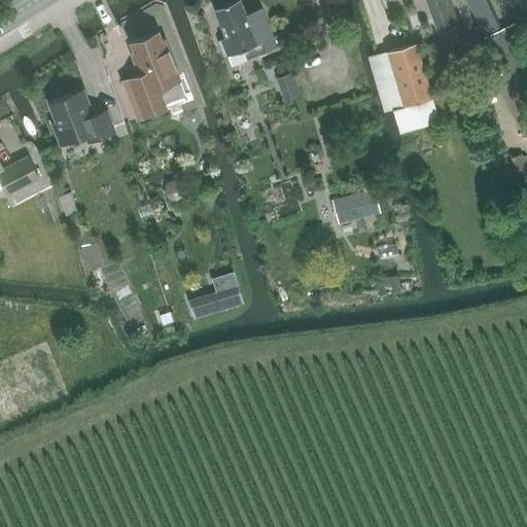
[(246,14),(240,0),(236,0),(214,9),(225,37),(220,38),(227,56),(243,49),(247,59),(277,46),(265,15),(261,12),(257,11),(253,11),(246,14)]
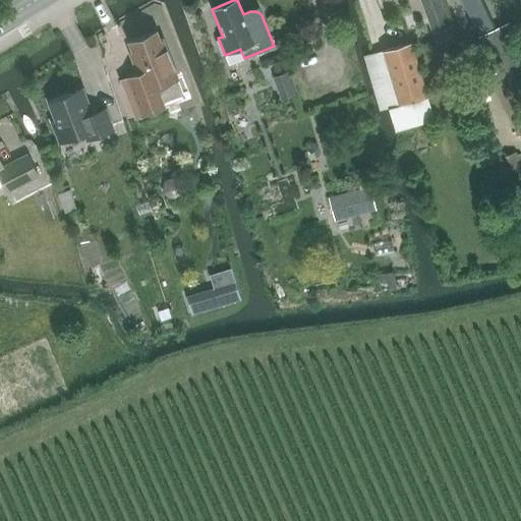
[(453,43),(446,22),(438,0),(422,0),(441,47),(453,43)]
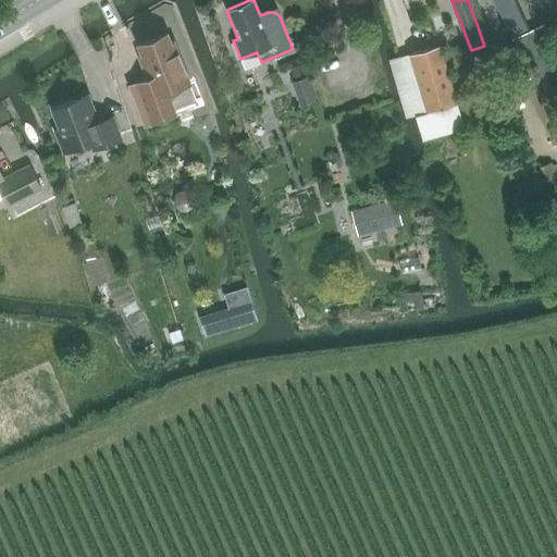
[(495,0),(531,75),(522,81),(541,119),(556,111),(556,46),(535,0),(495,0)]
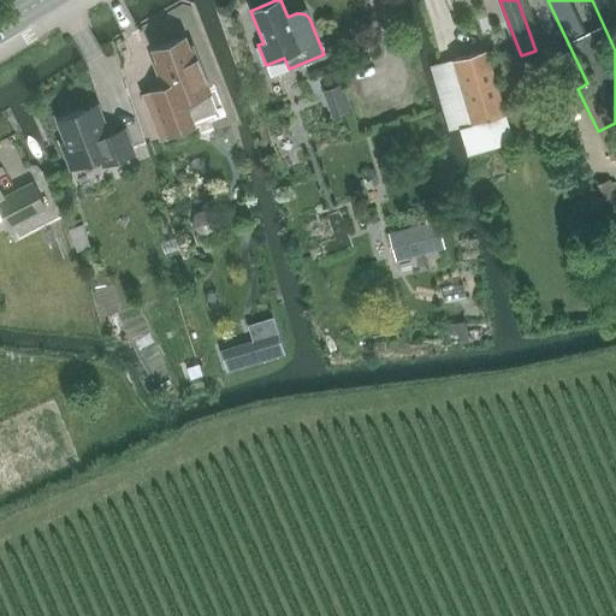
[(164,87),(143,94),(160,138),(194,125),(184,102),(209,93),(191,46),(188,47),(184,37),(153,48),(158,59),(153,60),(164,87)]
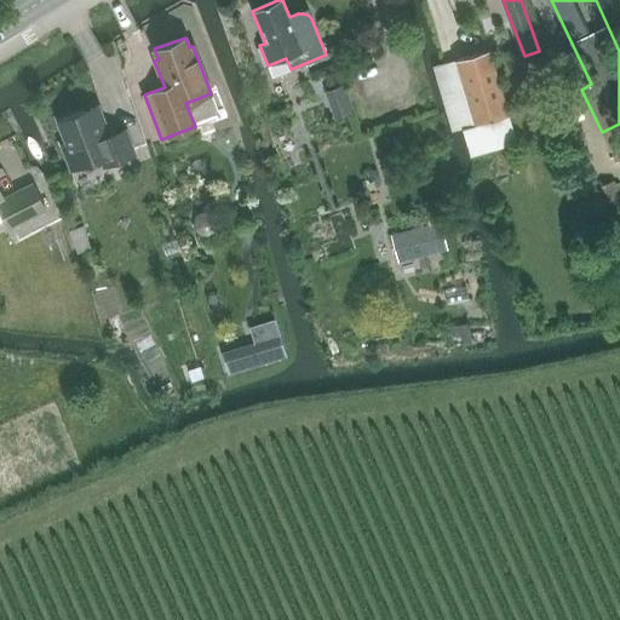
[(489,50),(457,59),(463,84),(451,87),(471,156),(517,143),(509,114),(507,115),(489,50)]
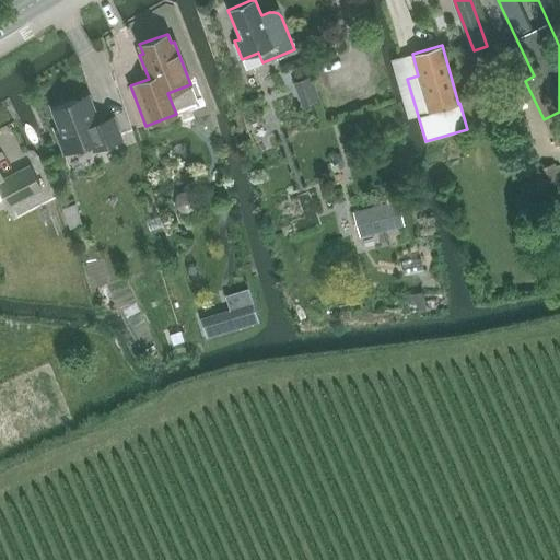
[(74,100),(53,108),(60,128),(55,130),(65,153),(91,143),(93,151),(121,139),(113,117),(100,121),(89,96),(76,101),(74,100)]
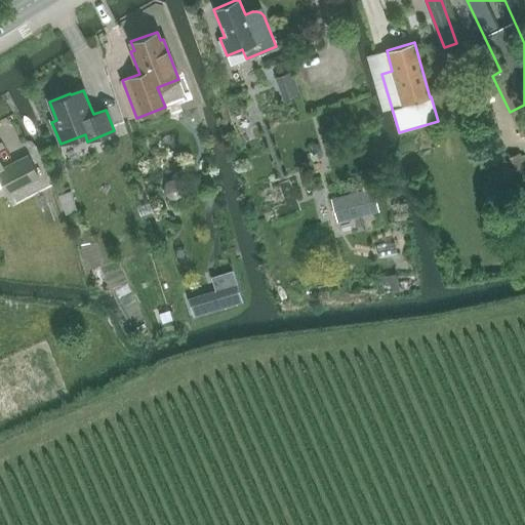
[(505,178),(524,172),(524,157),(524,155),(521,155),(517,140),(499,146),(503,162),(500,163),(505,178)]
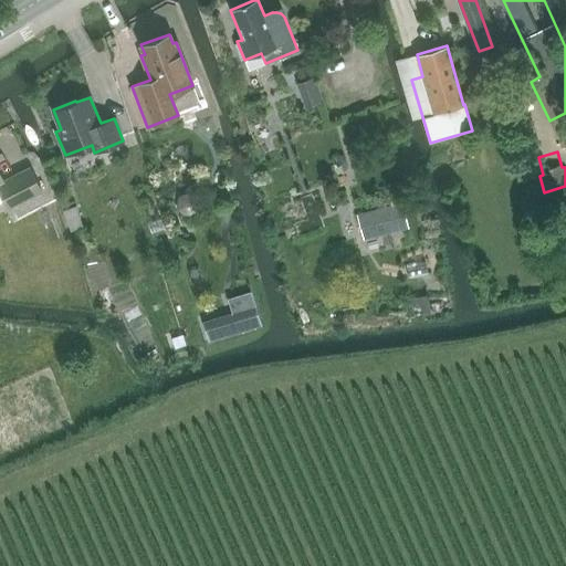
[(0,190),(8,207),(41,190),(30,168),(4,182),(0,174),(0,190)]
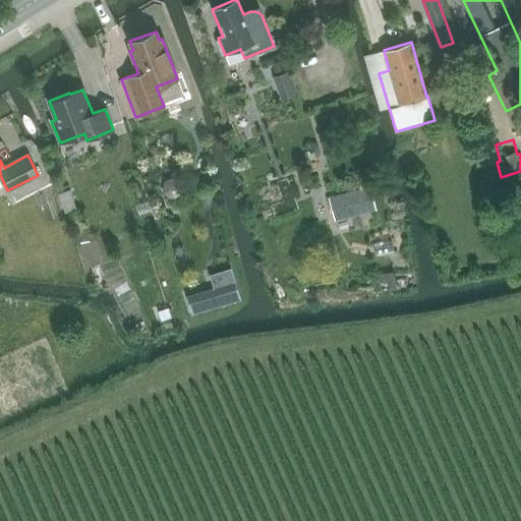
[(71,187),(58,191),(65,211),(78,207),(71,187)]
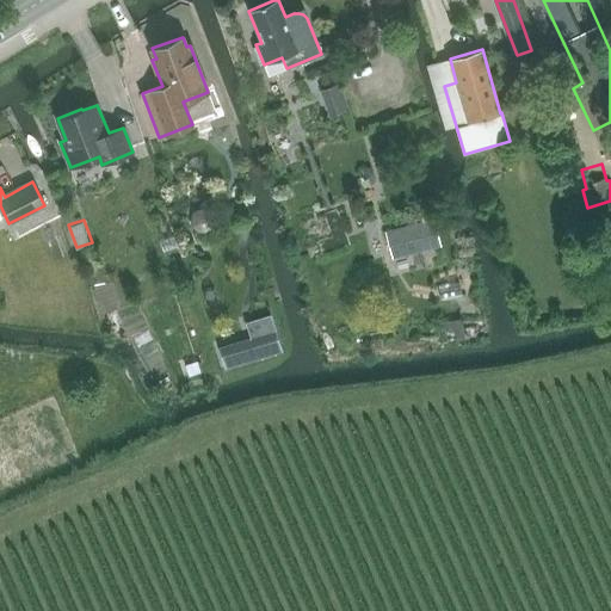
[(442,245),(434,221),(387,234),(393,259),(442,245)]
